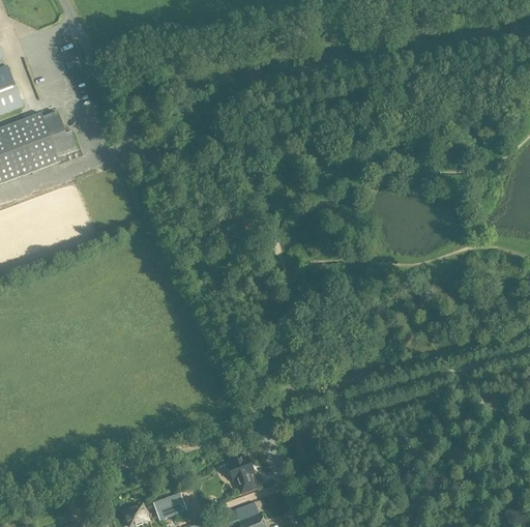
[(0,65),(0,114),(24,106),(8,63),(0,65)]
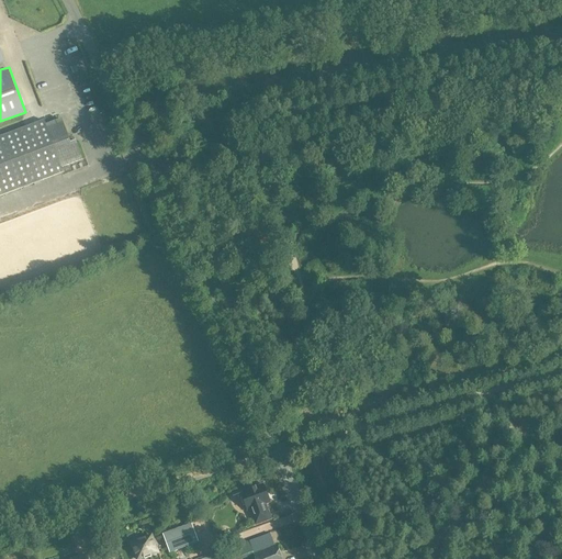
[(0,193),(64,170),(62,165),(82,157),(76,140),(70,141),(62,116),(46,123),(44,118),(0,134),(0,193)]
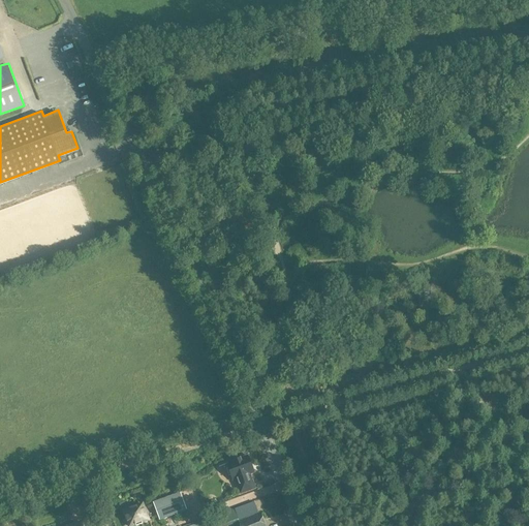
[(254,486),(250,474),(249,475),(248,472),(253,469),(247,453),(226,461),(232,477),(235,476),(240,491),(254,486)]
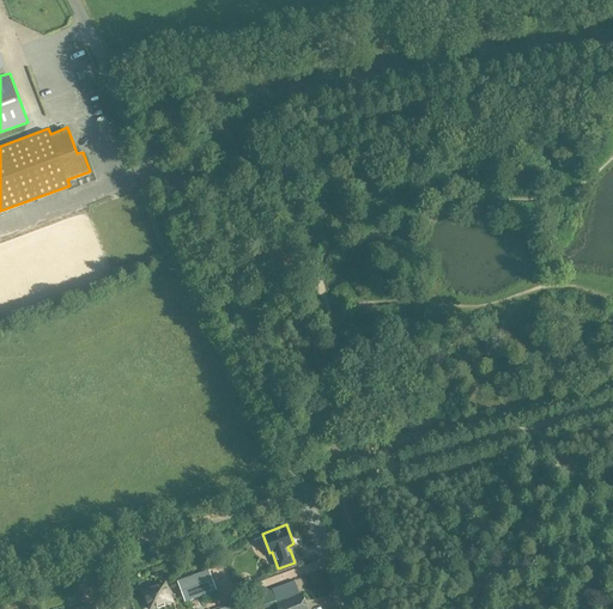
[(186,598),(216,586),(208,567),(178,579),(186,598)]
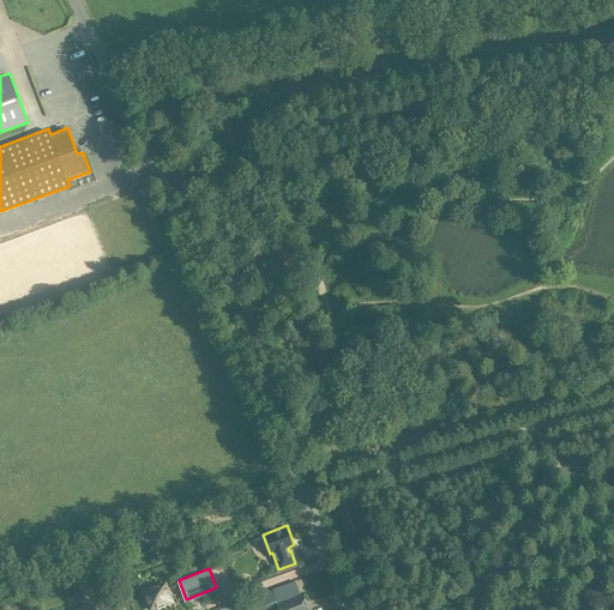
[(144,589),(151,608),(172,599),(166,581),(144,589)]
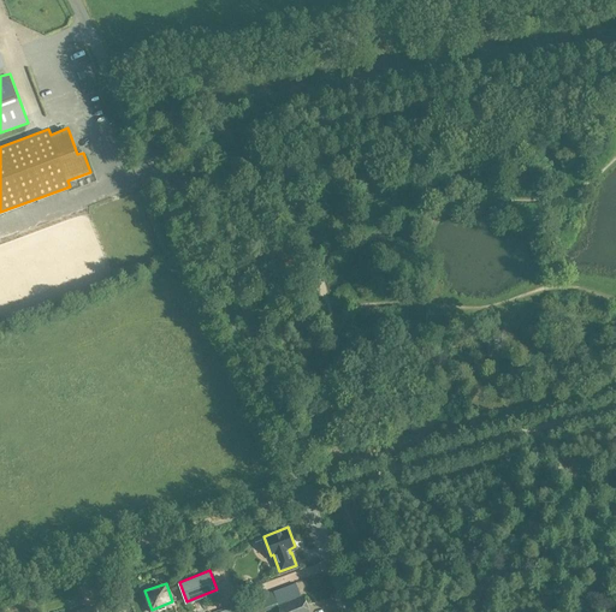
[(255,611),(278,604),(282,611),(311,611),(303,594),(279,602),(273,589),(242,601),(242,600),(209,611),(255,611)]
